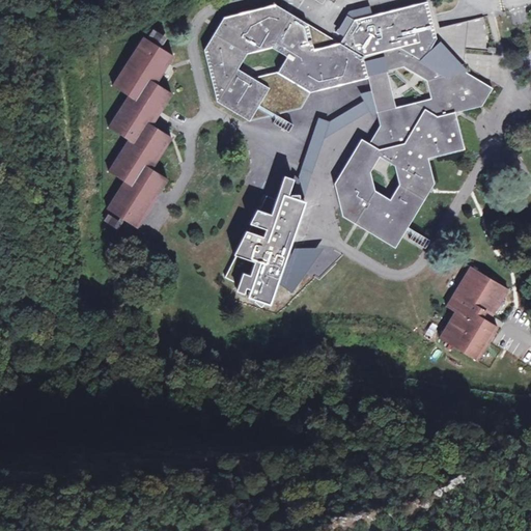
[(273,0),(221,12),(201,44),(217,103),(250,120),(302,109),(310,91),(367,77),(380,126),(369,143),(361,139),(334,185),(342,216),(396,248),(435,180),(429,157),(465,147),(455,112),(481,106),(491,86),(466,73),(440,42),(429,50),(436,37),(424,3),(353,21),(345,33),(340,40),(273,0)]
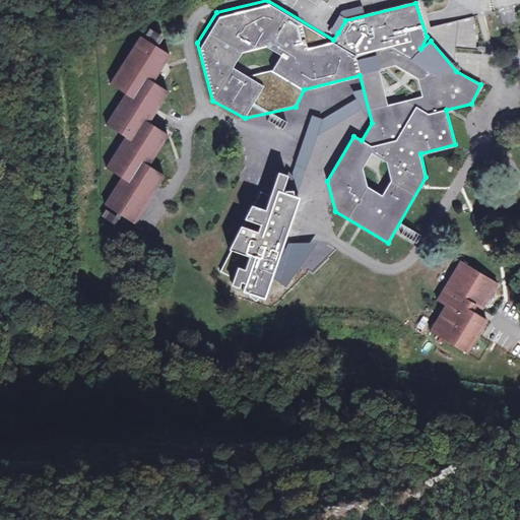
[(462,34),(475,31),(473,18),(460,19),(462,34)]
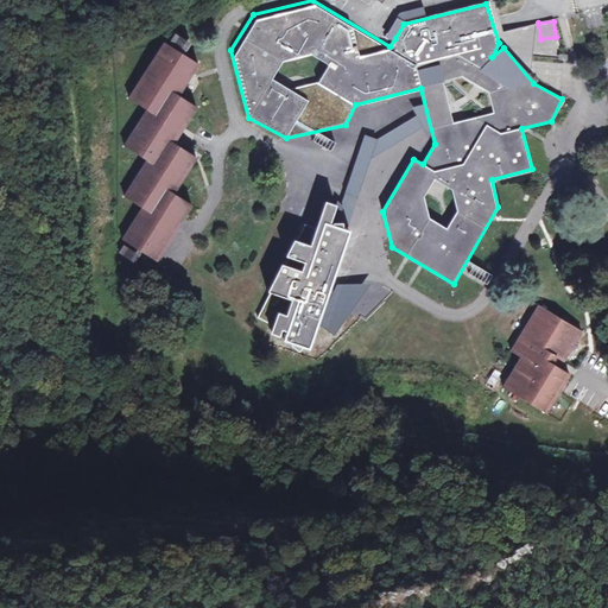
[(188,51),(192,40),(175,33),(171,43),(188,51)]
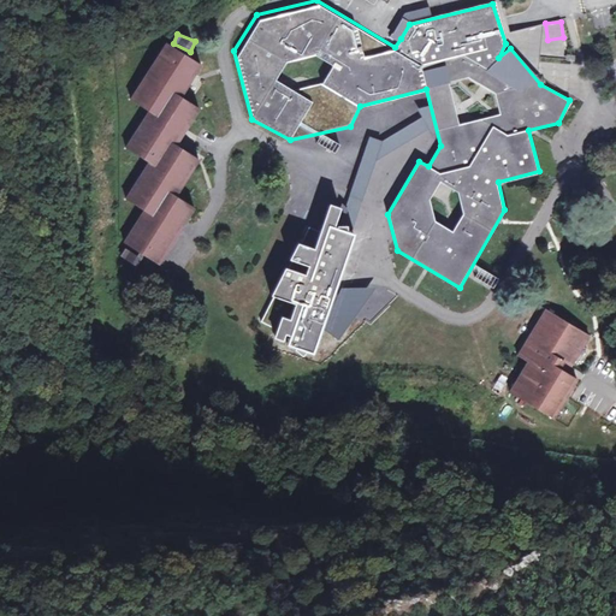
[(123,243),(161,262),(196,206),(177,195),(199,158),(177,143),(197,107),(181,96),(196,63),(164,43),(130,100),(147,112),(128,148),(148,161),(125,199),(142,212),(123,243)]
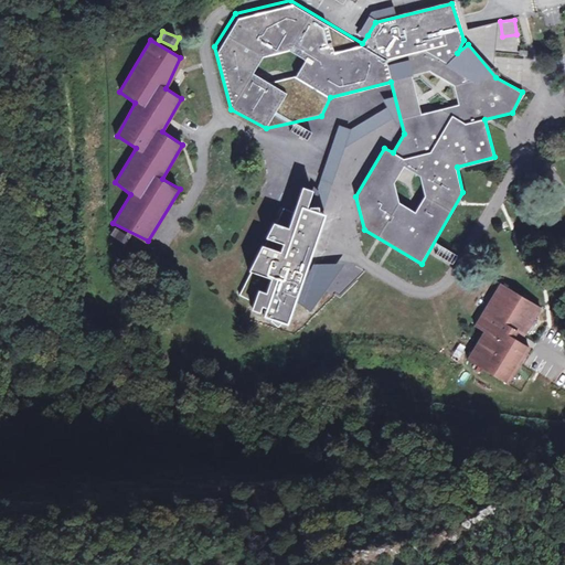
[(313,190),(300,187),(288,226),(273,222),(265,238),(280,243),(279,252),(260,245),(248,269),(251,273),(238,295),(253,300),(249,308),(258,311),(262,305),(266,306),(263,315),(270,317),(269,320),(276,326),(280,320),(287,323),(323,213),(318,211),(318,205),(309,205),(309,209),(305,206),(313,190)]
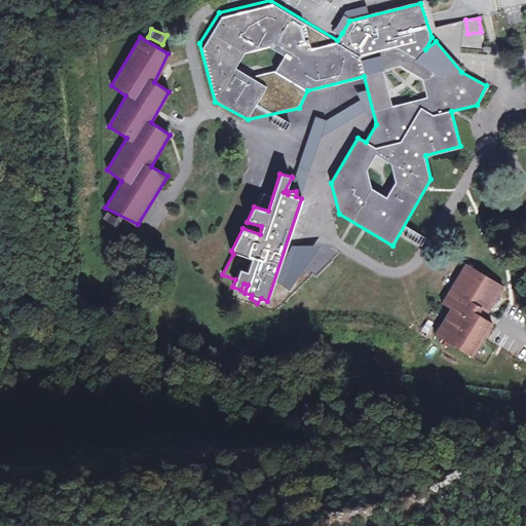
[(117,227),(122,220),(108,211),(103,219),(117,227)]
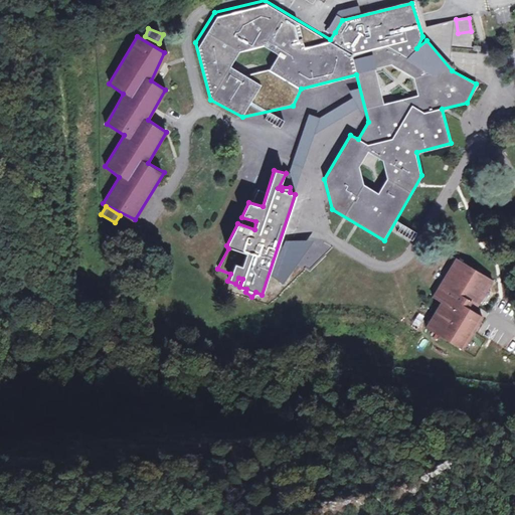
[(466,298),(470,291),(473,293),(485,275),(451,249),(426,284),(435,290),(420,314),(455,336),(476,305),(469,300),(466,298)]
